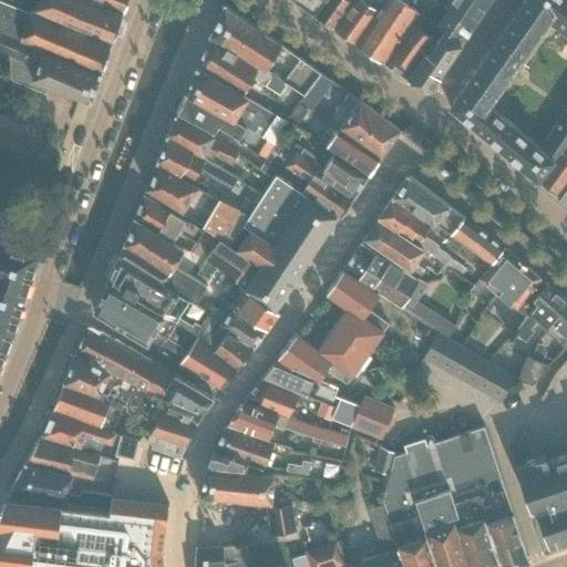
[(0,0),(0,32),(1,33),(101,74),(111,44),(30,13),(0,0)]
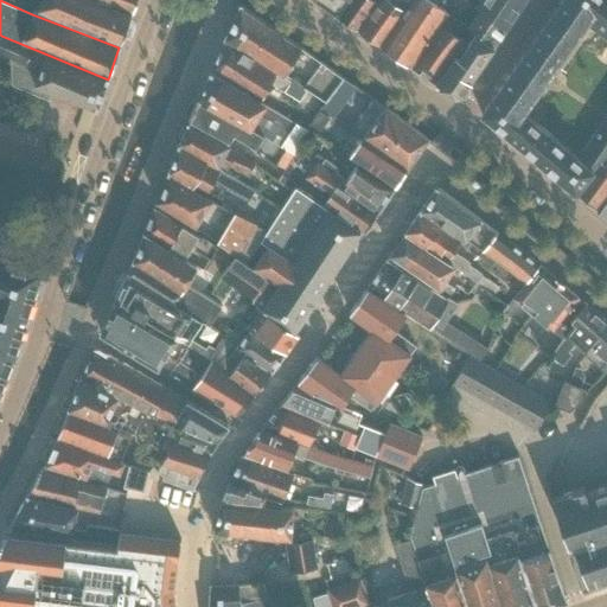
[(121,42),(132,14),(94,0),(42,0),(38,11),(121,42)]
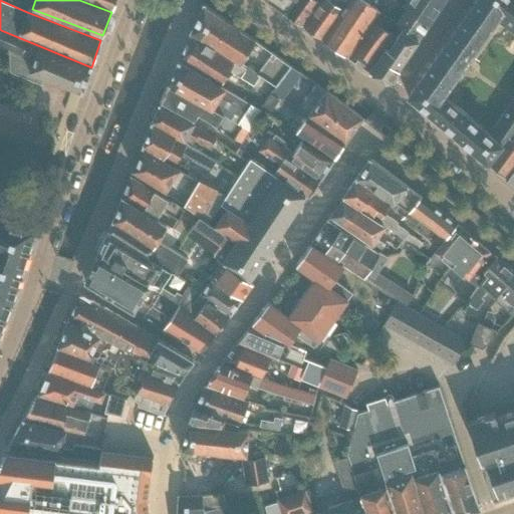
[(79,0),(111,12),(116,0),(79,0)]
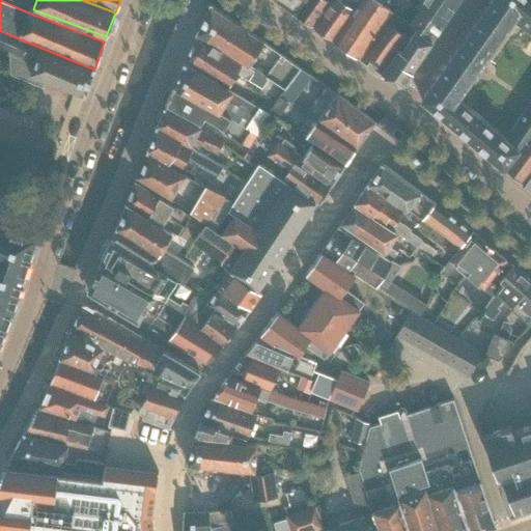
[(273,0),(295,16),(305,0),(273,0)]
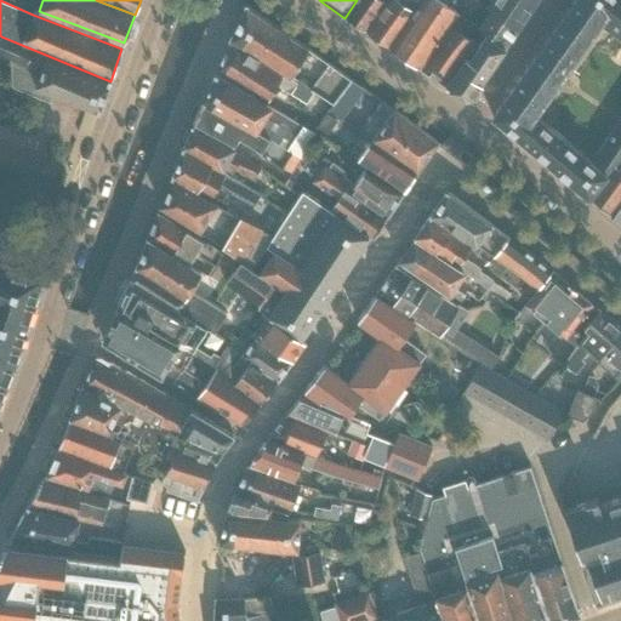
[(376,0),(357,0),(345,18),(366,33),(386,6),(376,0)]
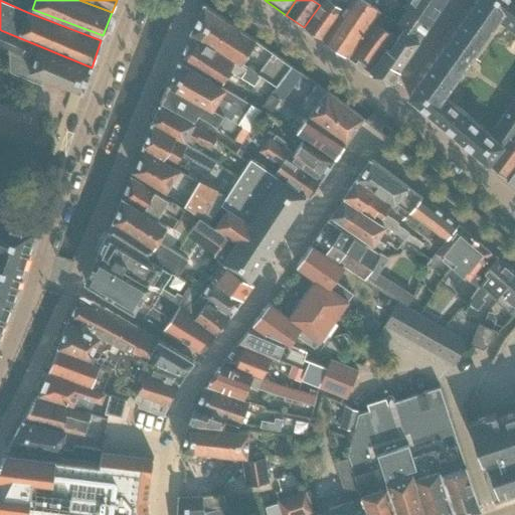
[(312,0),(320,5),(304,27),(323,40),(351,0),(312,0)]
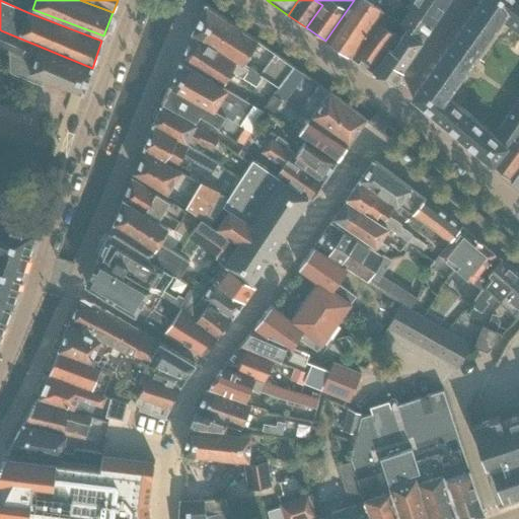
[(375,21),(382,12),(363,0),(354,0),(325,41),(352,57),(375,21)]
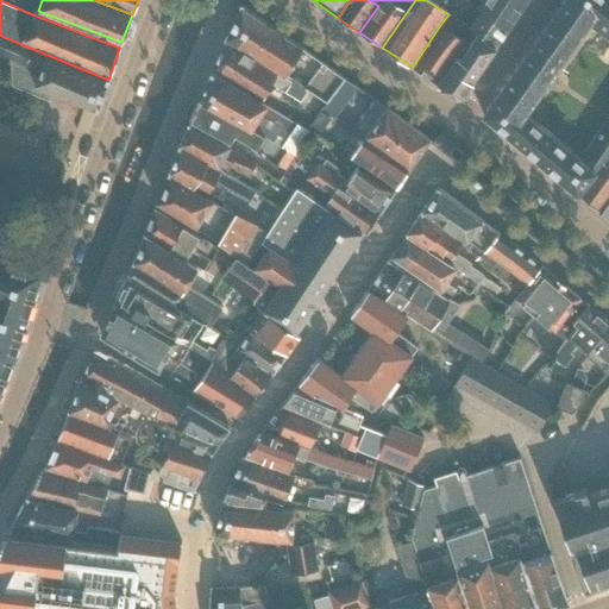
[(520,0),(483,0),(478,7),(481,8),(508,30),(526,4),(520,0)]
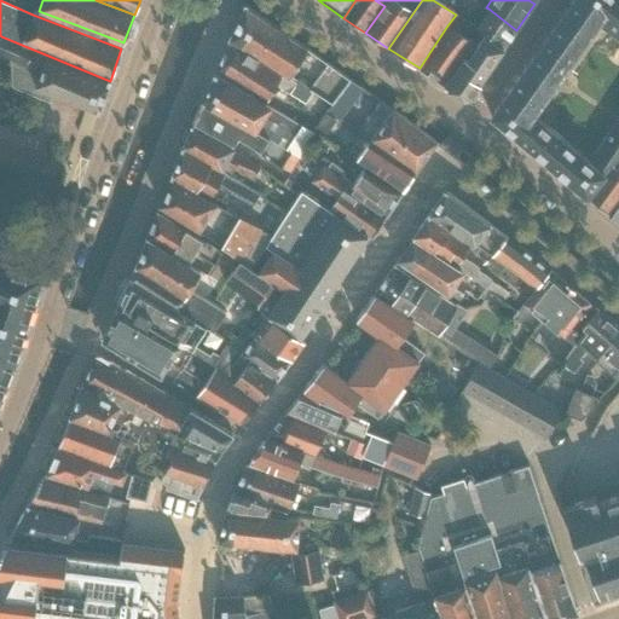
[(589,161),(541,122),(532,115),(541,103),(599,22),(618,35),(618,0),(573,0),(513,85),(491,117),(586,196),(608,213),(618,198),(618,169),(608,163),(613,155),(600,146),(589,161)]
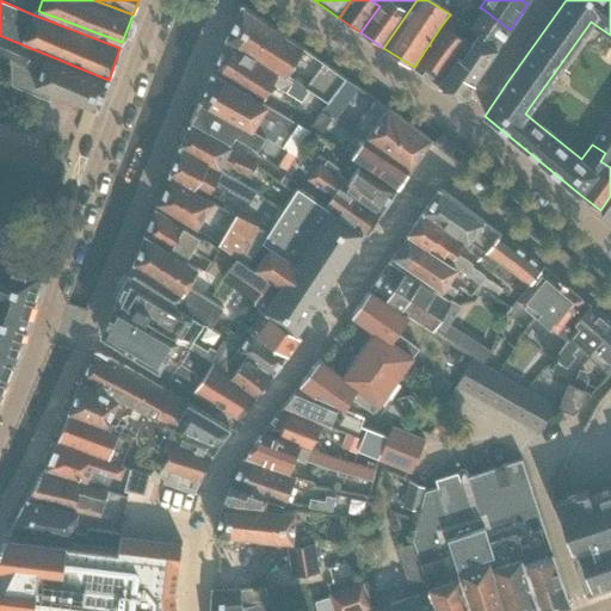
[(242,7),(228,41),(287,78),(289,75),(304,49),(242,7)]
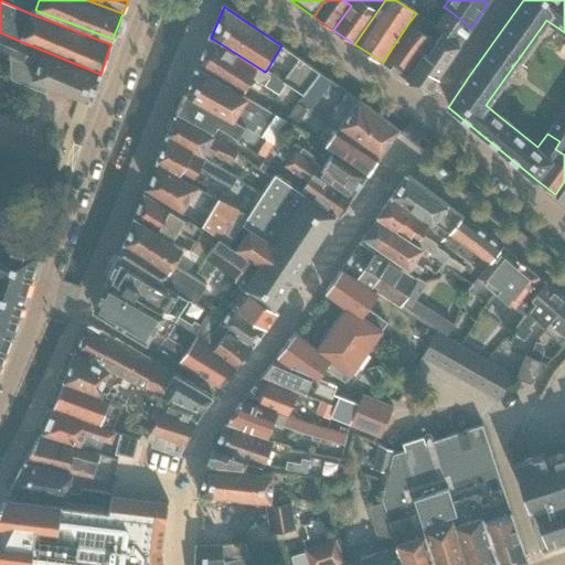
[(434,25),(441,31),(460,44),(471,28),(446,8),(434,25)]
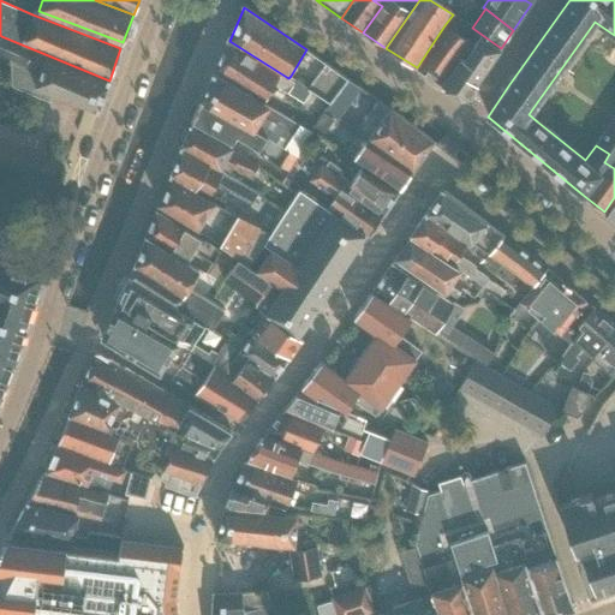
[(441,84),(460,57),(470,43),(445,25),(417,67),(441,84)]
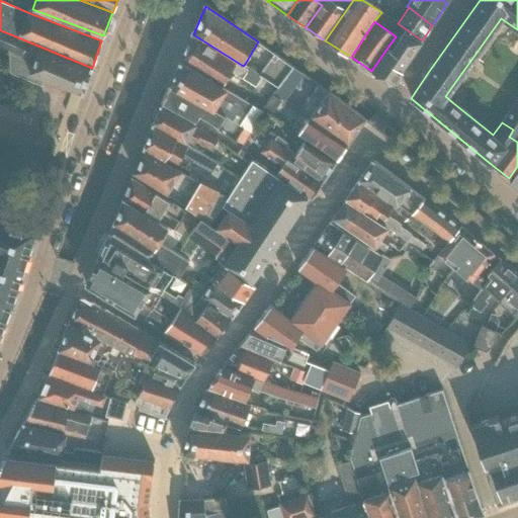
[(387,48),(371,71),(387,82),(394,81),(422,40),(405,28),(391,50),(387,48)]
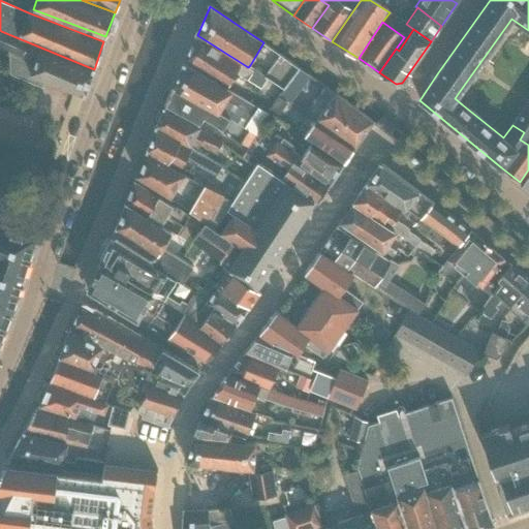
[(94,69),(1,31),(0,34),(0,47),(14,53),(14,75),(16,76),(16,74),(37,84),(39,78),(85,95),(94,69)]
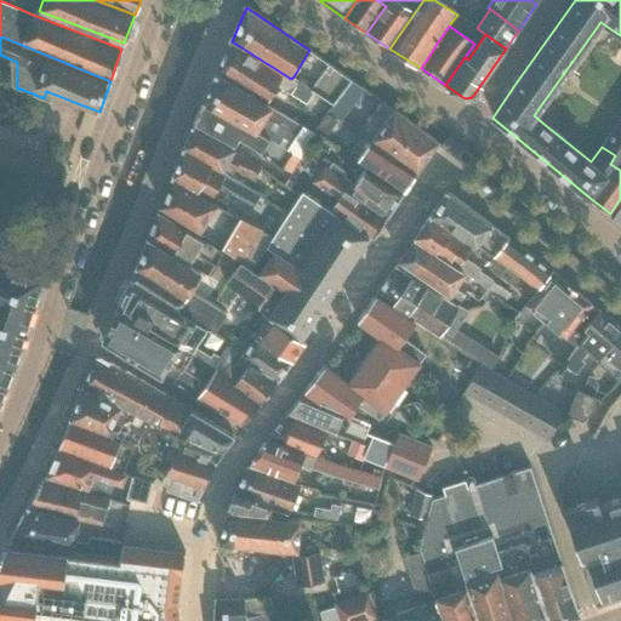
[(232,41),(215,75),(267,106),(278,86),(308,104),(314,93),(311,91),(291,79),(232,41)]
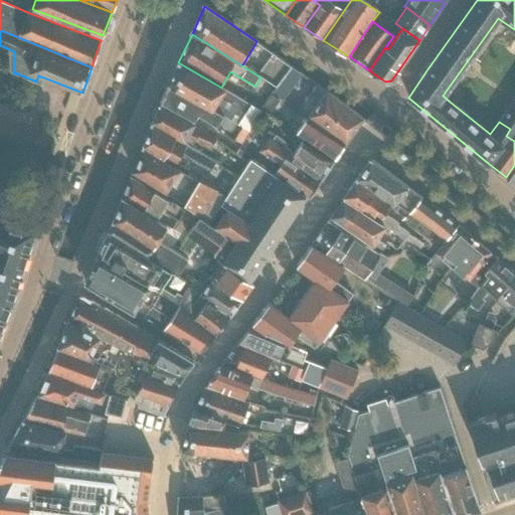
[(274,53),(258,75),(261,77),(277,88),(281,82),(294,66),(274,53)]
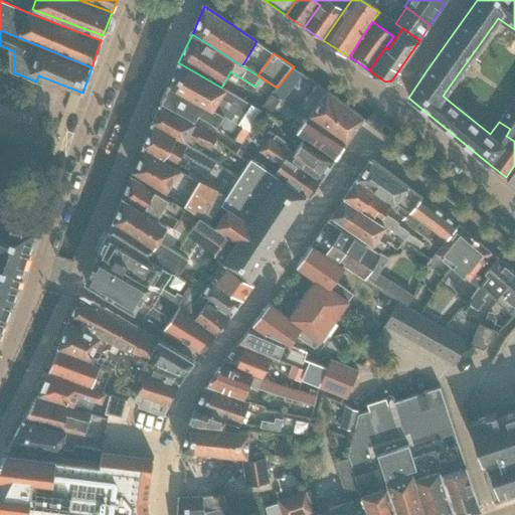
[(178,62),(168,86),(177,91),(212,110),(241,126),(250,131),(262,113),(250,105),(243,101),(221,88),(178,62)]
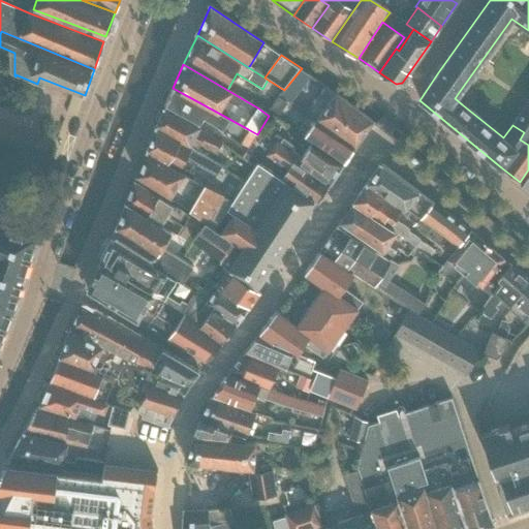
[(283,91),(280,94),(291,102),(300,92),(288,85),(284,90),(283,91)]
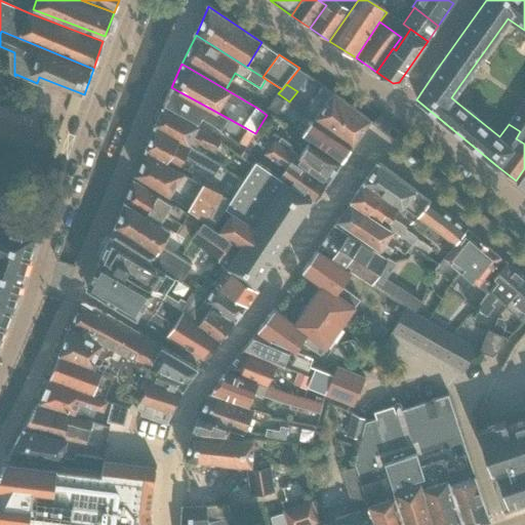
[(180,92),(171,87),(163,106),(199,125),(203,118),(221,129),(220,130),(239,142),(246,128),(216,112),(180,92)]
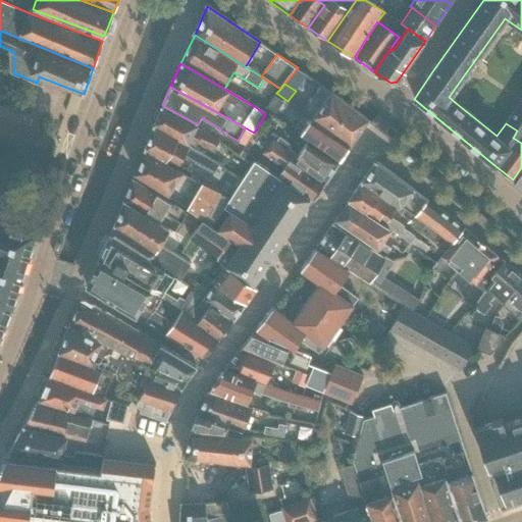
[(331,95),(312,120),(351,147),(368,121),(331,95)]
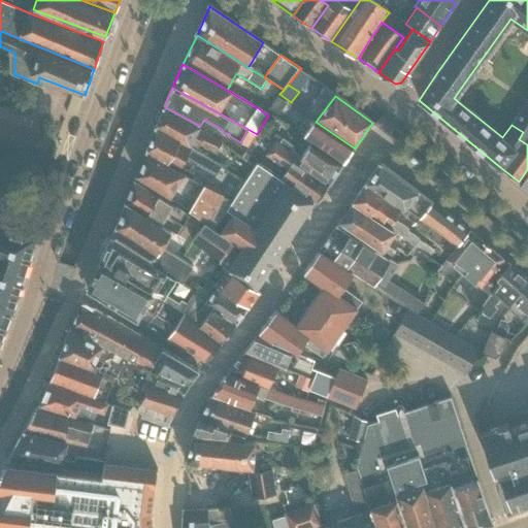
[(287,103),(277,97),(270,108),(279,114),(287,103)]
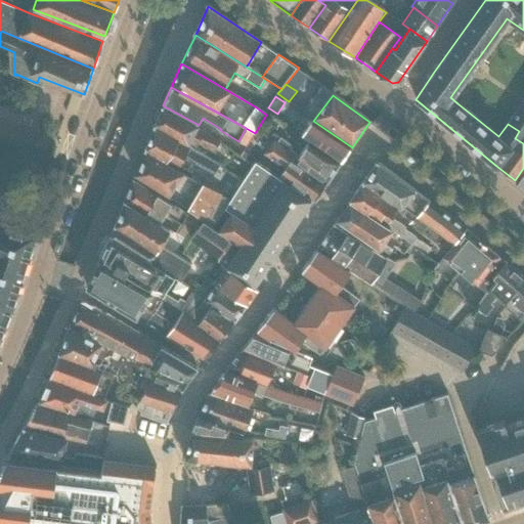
[(523,111),(518,107),(508,124),(519,131),(515,138),(523,143),(523,141),(523,111)]
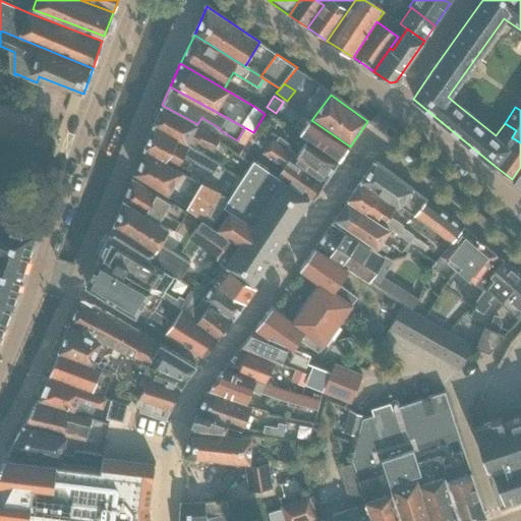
[(160,110),(154,125),(194,148),(197,142),(214,151),(219,140),(160,110)]
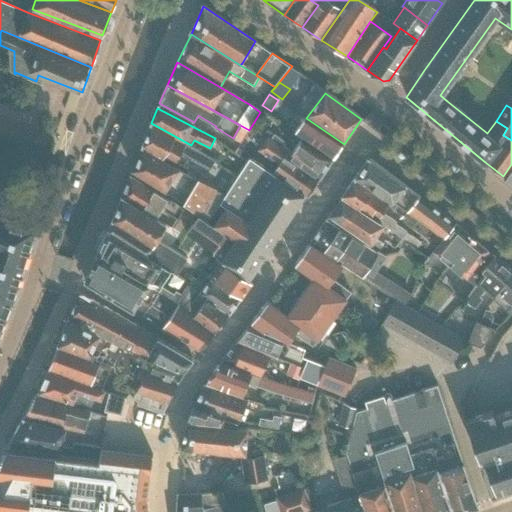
[(294,132),(302,138),(333,159),(344,144),(306,118),(305,118),(294,132)]
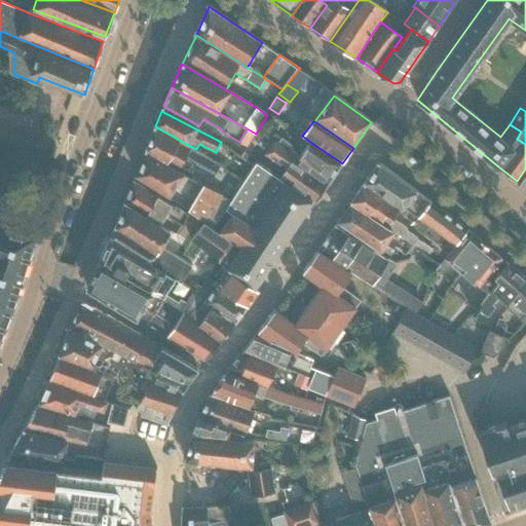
[(155,126),(145,152),(178,171),(187,156),(198,162),(197,165),(217,175),(222,165),(204,154),(196,149),(155,126)]
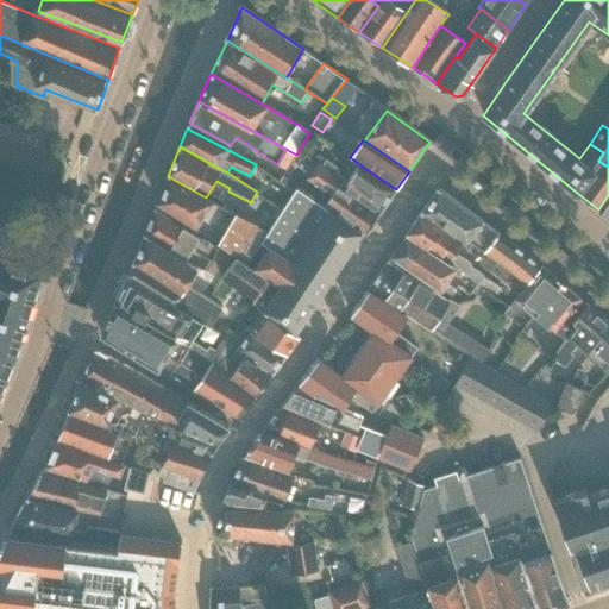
[(326,161),(320,167),(343,183),(341,187),(370,207),(381,213),(396,189),(359,164),(347,182),(338,174),(340,170),(326,161)]
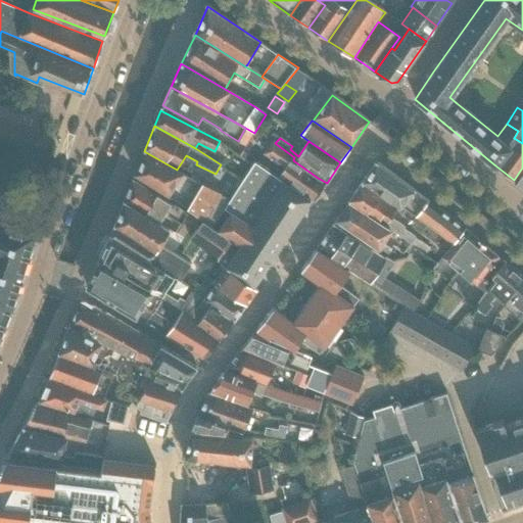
[(286,168),(280,178),(283,181),(312,199),(315,202),(327,183),(318,178),(293,160),(294,157),(275,143),(267,154),(286,168)]
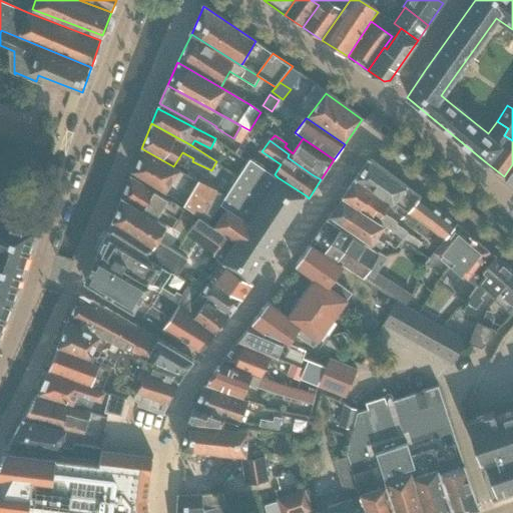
[(173,166),(141,148),(132,170),(185,202),(184,204),(192,210),(199,216),(208,221),(225,194),(173,166)]
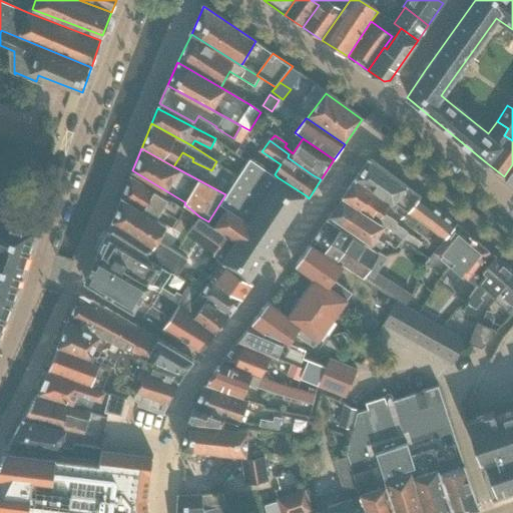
[(230,269),(248,282),(306,195),(278,177),(275,174),(250,158),(220,204),(226,208),(216,225),(229,233),(228,235),(214,254),(213,255),(221,262),(222,262),(230,269)]
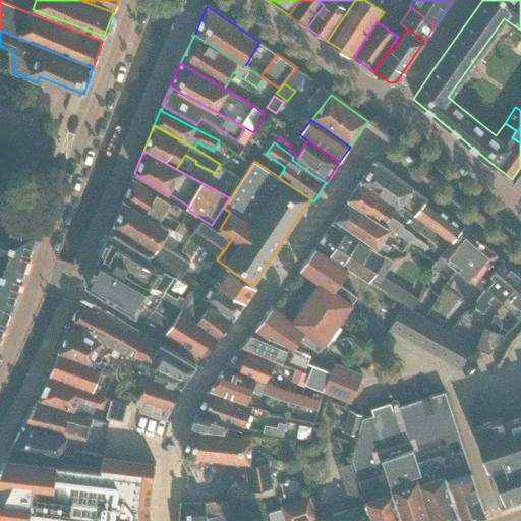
[(397,204),(451,243),(463,227),(415,190),(374,161),(360,181),(395,203),(397,204)]
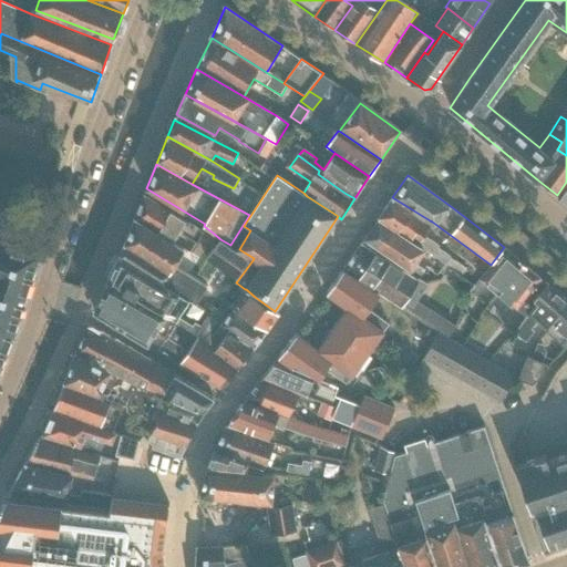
[(566,182),(557,196),(566,203),(566,182)]
